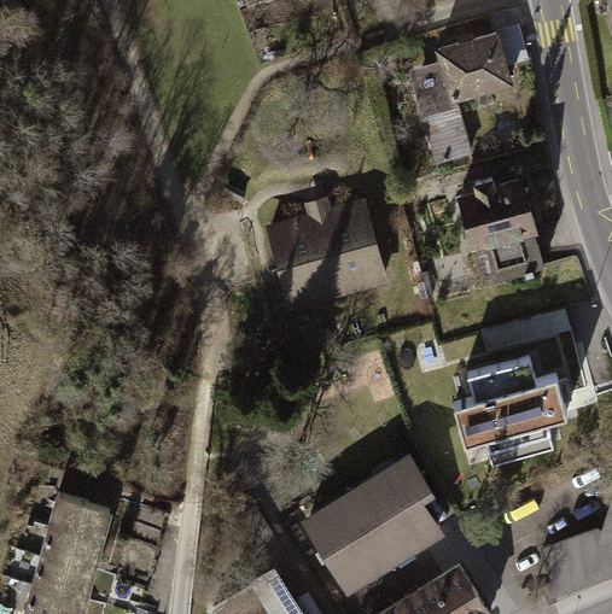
[(494,33),(430,50),(444,103),(507,85),(494,33)]
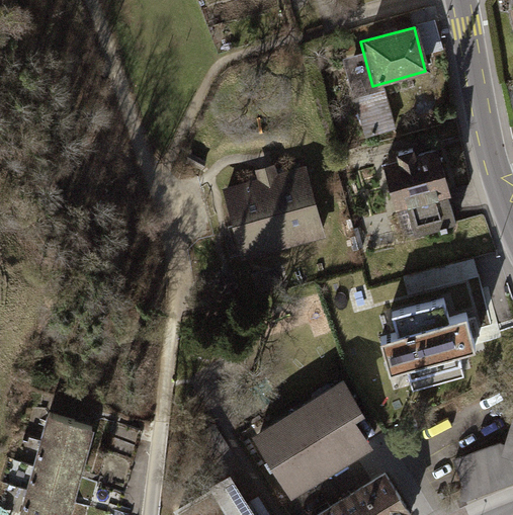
[(357,100),(367,136),(397,127),(386,91),(357,100)]
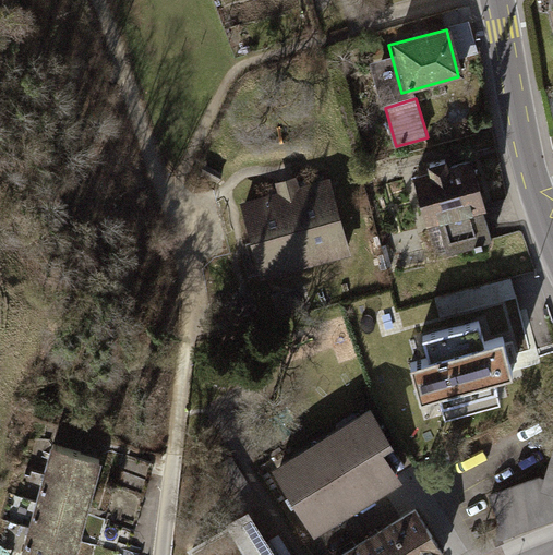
[(465,161),(410,178),(424,227),(436,224),(445,255),(489,243),(465,161)]
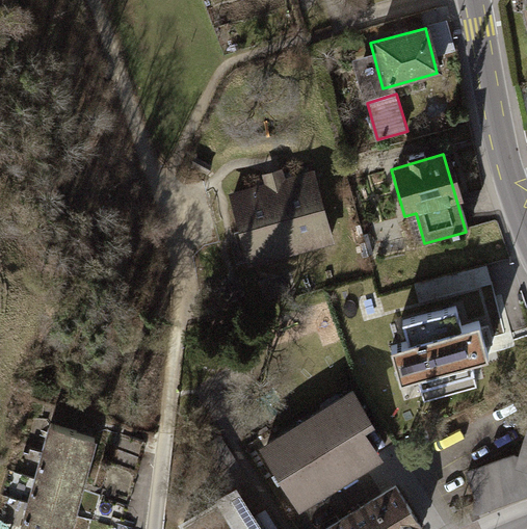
[(265,186),(228,196),(248,268),(334,244),(314,175),(285,182),(282,172),(263,176),(265,186)]
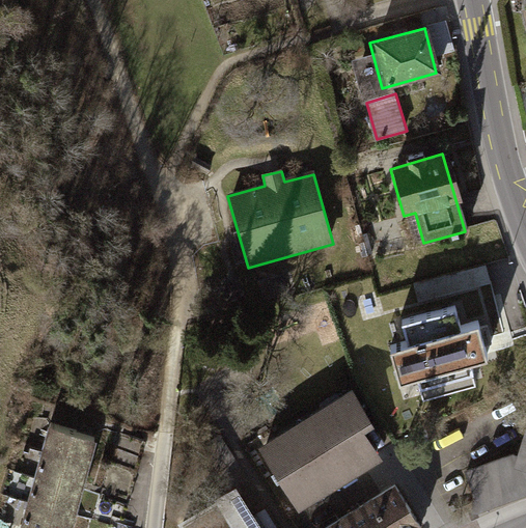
[(486,268),(443,278),(444,282),(417,288),(419,300),(489,283),(486,268)]
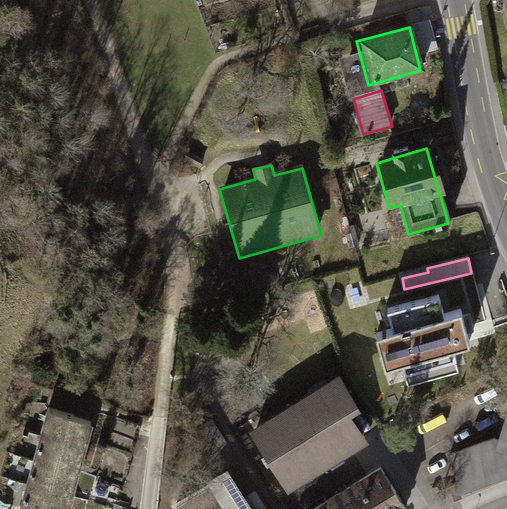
[(449,347),(464,343),(456,315),(440,319),(435,299),(385,313),(391,332),(373,337),(381,366),(399,361),(405,383),(455,369),(449,347)]
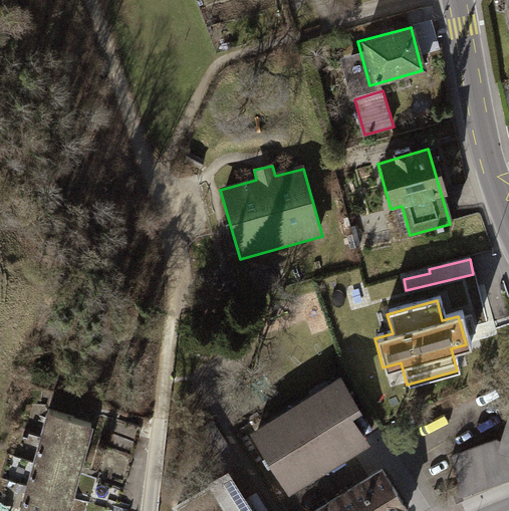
[(334,385),(251,434),(289,495),(370,447),(334,385)]
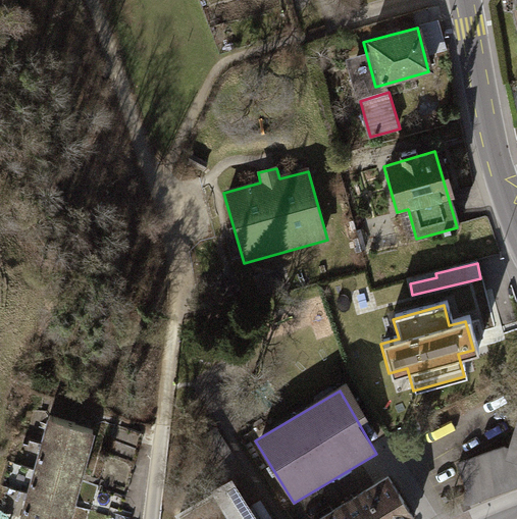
[(70,518),(93,430),(46,419),(20,518),(70,518)]
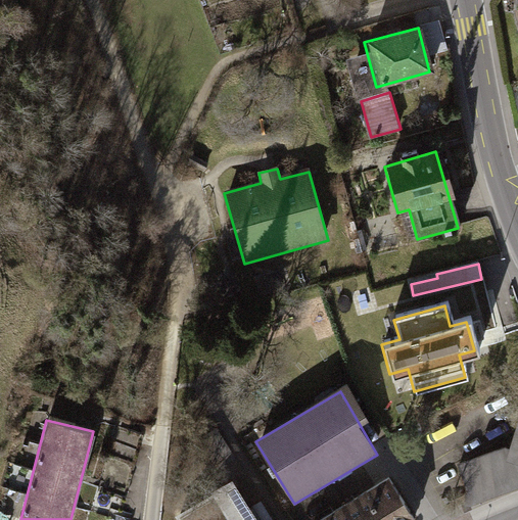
[(517,424),(510,447),(455,465),(468,506),(517,489),(517,424)]
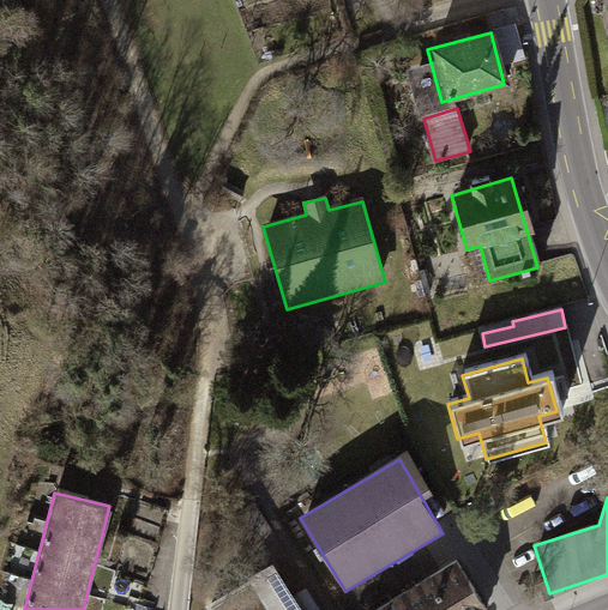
[(488,609),(457,559),(372,609),(488,609)]
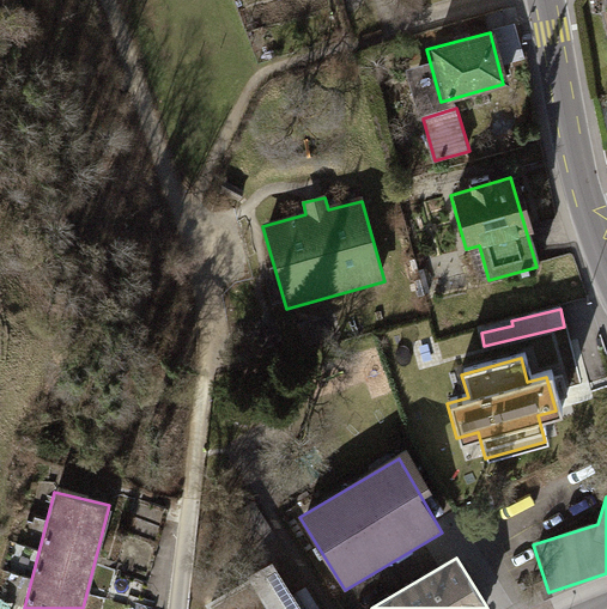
[(249,580),(206,607),(207,608),(313,608),(299,588),(286,596),(267,565),(247,577),(249,580)]
